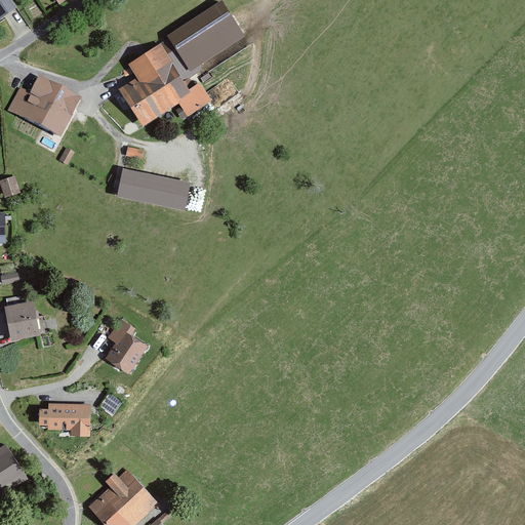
[(0,0),(0,21),(17,8),(11,0),(0,0)]
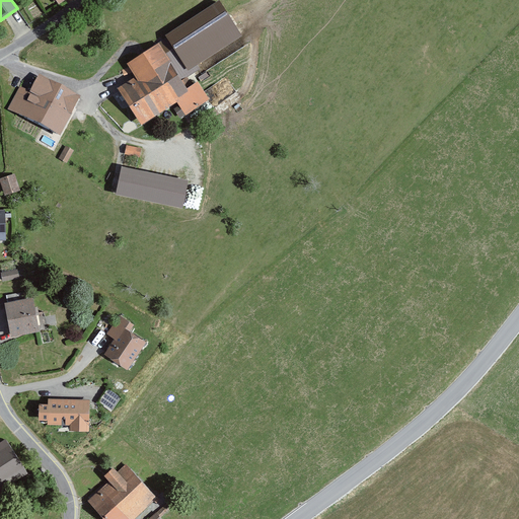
[(240,36),(219,1),(159,44),(179,77),(240,36)]
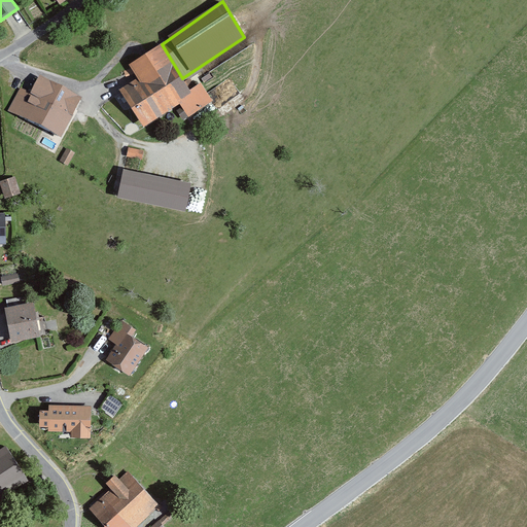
[(139,82),(125,92),(144,124),(180,101),(188,115),(211,102),(203,88),(192,94),(182,78),(162,44),(128,64),(139,82)]
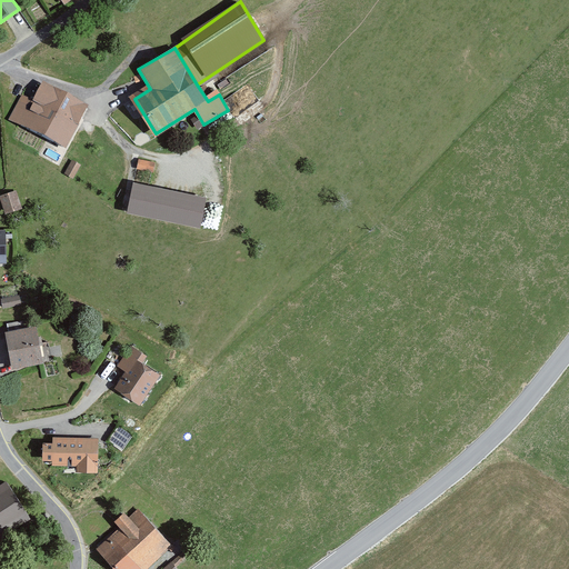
[(86,107),(40,83),(31,101),(22,98),(11,120),(66,148),(86,107)]
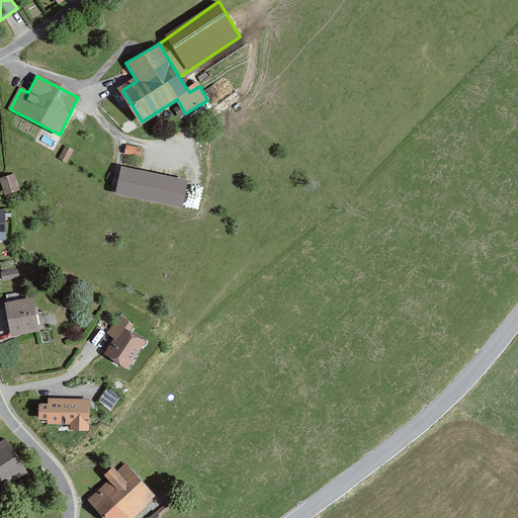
[(126,144),(125,152),(142,154),(143,146),(126,144)]
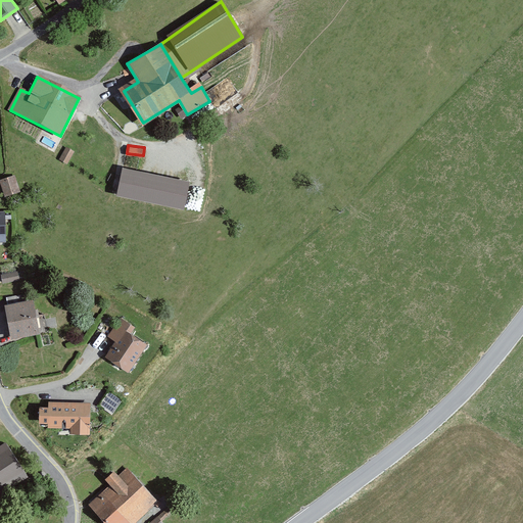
[(190,184),(123,171),(117,194),(185,207),(190,184)]
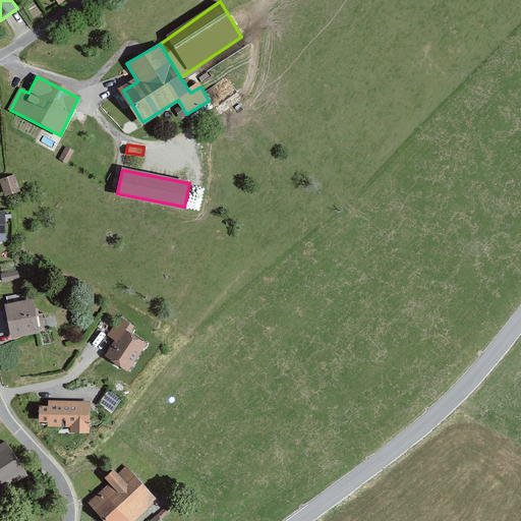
[(14,176),(1,180),(5,194),(19,190),(14,176)]
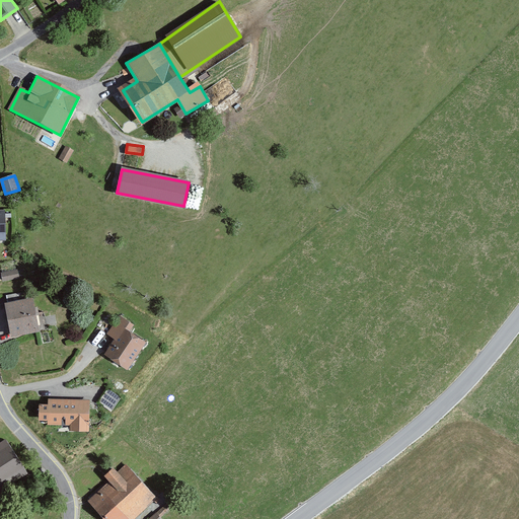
[(14,265),(1,270),(4,280),(18,275),(14,265)]
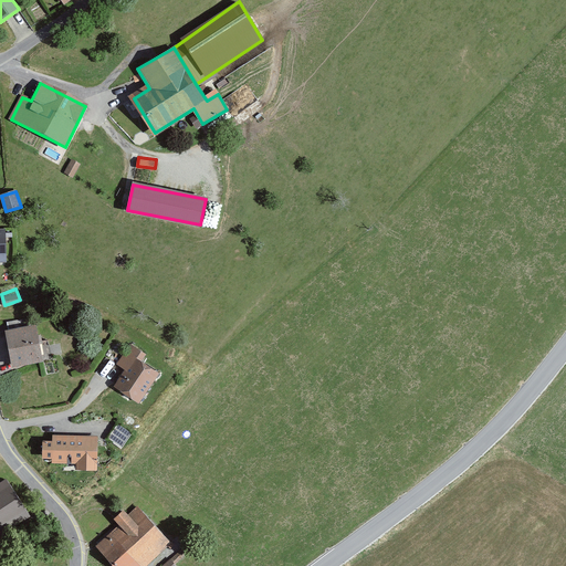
[(35,325),(4,332),(12,368),(43,362),(35,325)]
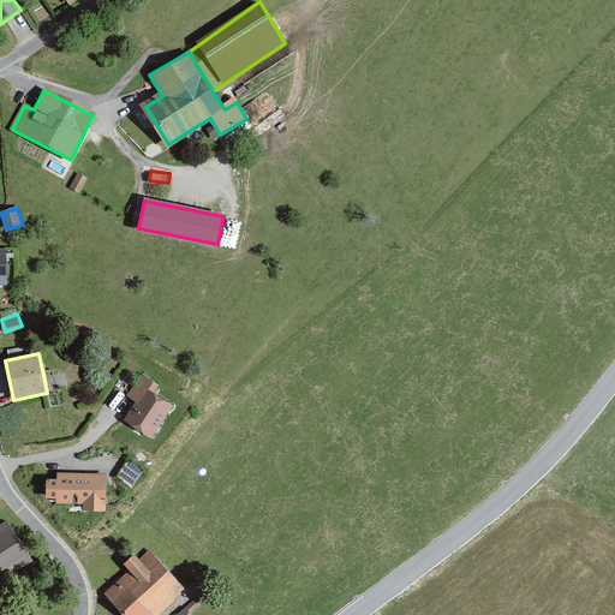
[(141,375),(126,396),(135,402),(123,421),(150,440),(173,406),(154,393),(159,386),(141,375)]
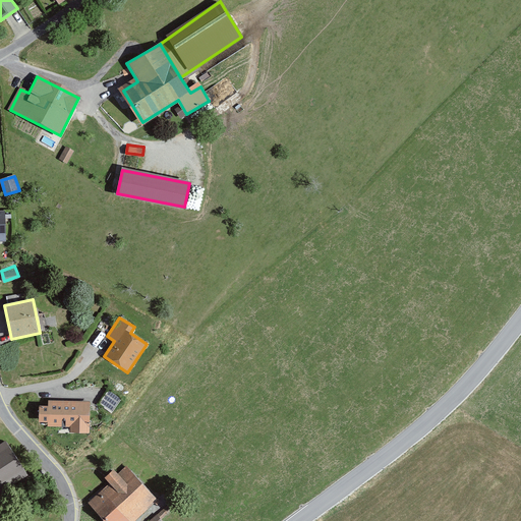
[(121,399),(110,391),(101,404),(112,412),(121,399)]
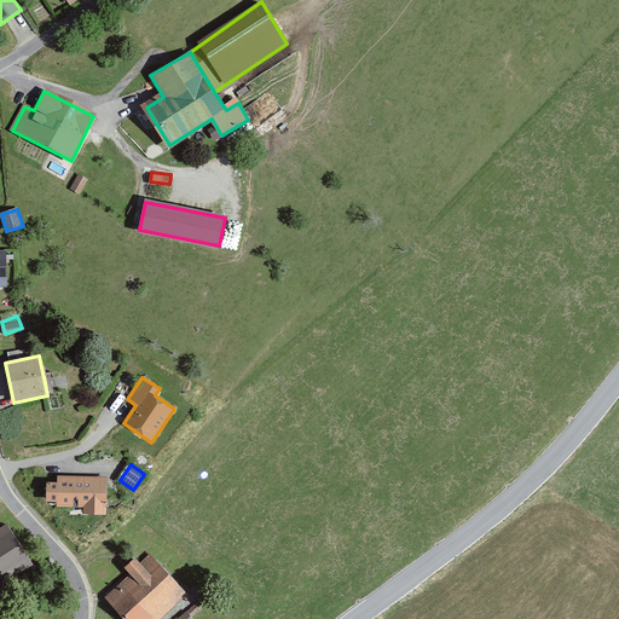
[(59,484),(47,484),(46,501),(57,501),(57,507),(82,507),(82,514),(105,514),(106,478),(59,478),(59,484)]
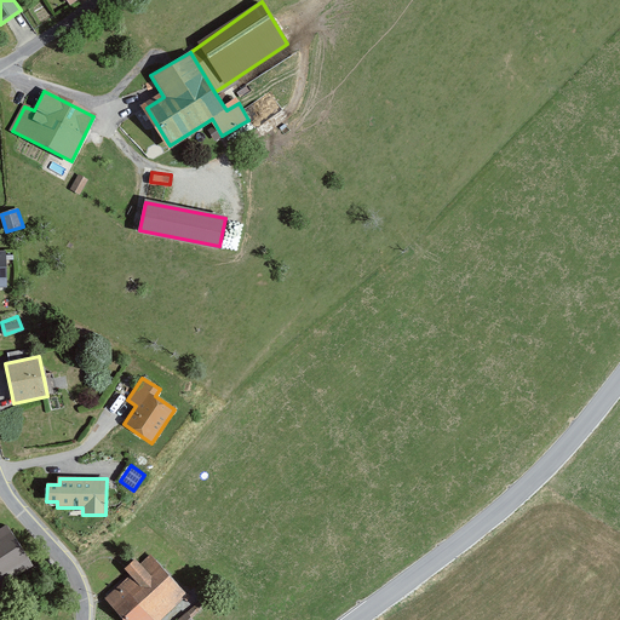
[(6,527),(0,530),(0,585),(32,566),(6,527)]
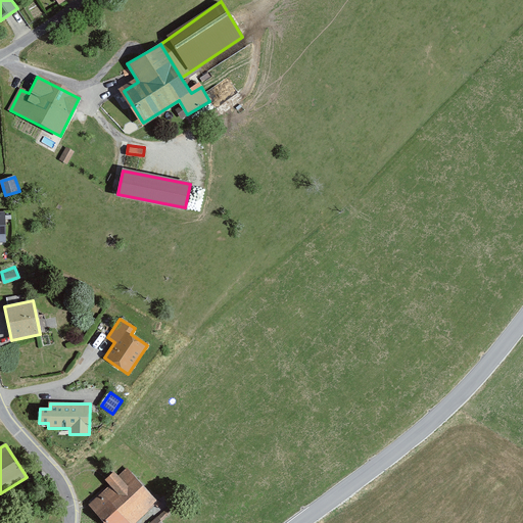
[(132,522),(156,501),(127,469),(90,505),(106,522),(132,522)]
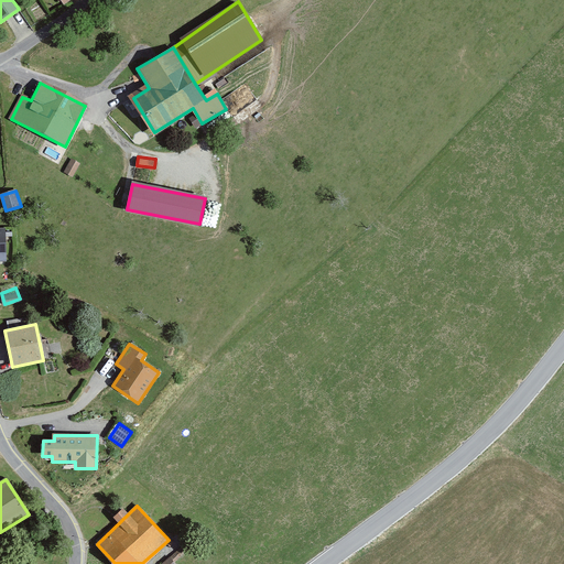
All buildings are outlined.
